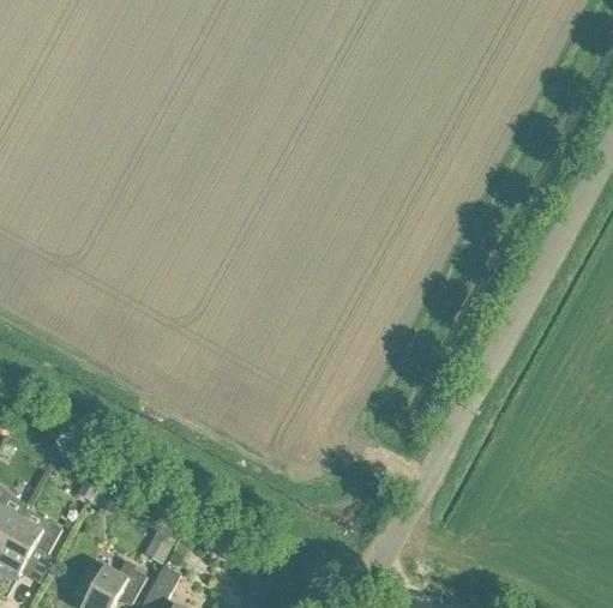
[(97,485),(85,479),(79,491),(90,498),(97,485)]
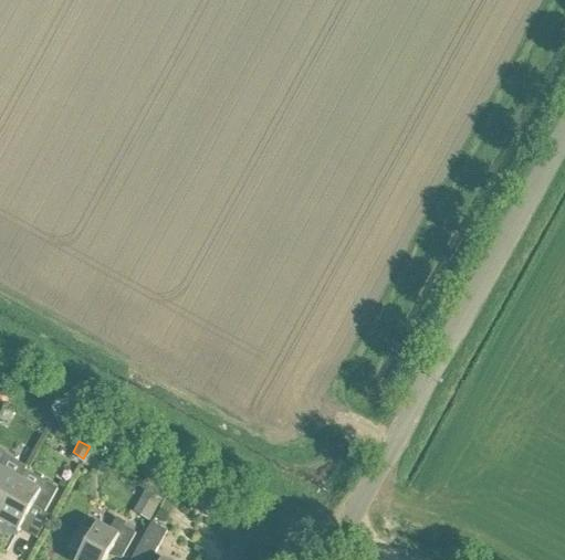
[(0,509),(23,467),(25,464),(0,450),(0,509)]
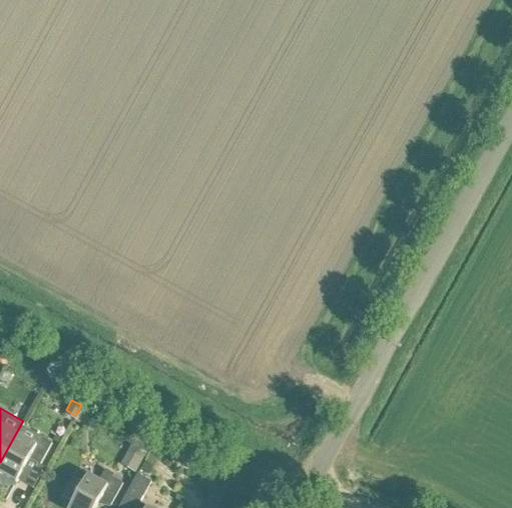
[(28,456),(39,462),(51,441),(21,424),(0,462),(0,471),(16,479),(28,456)]
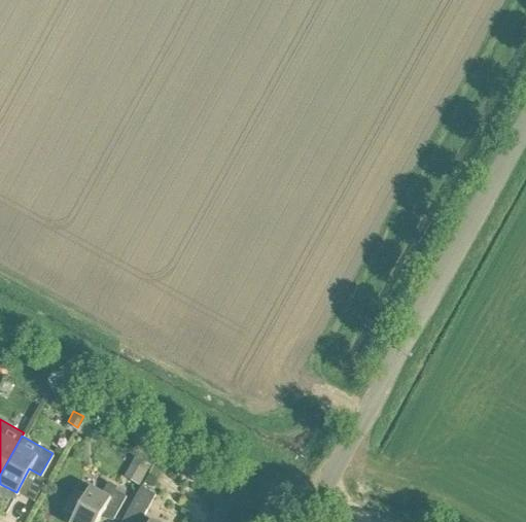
[(124,478),(136,484),(147,464),(135,457),(124,478)]
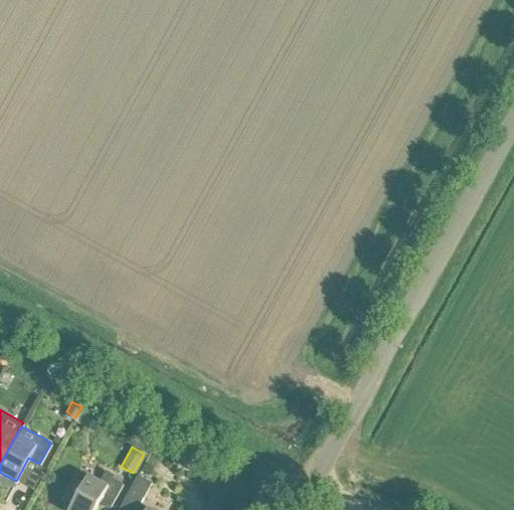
[(111,505),(123,483),(112,477),(114,474),(105,469),(99,481),(87,474),(82,482),(71,477),(60,497),(71,502),(66,509),(93,509),(100,499),(111,505)]
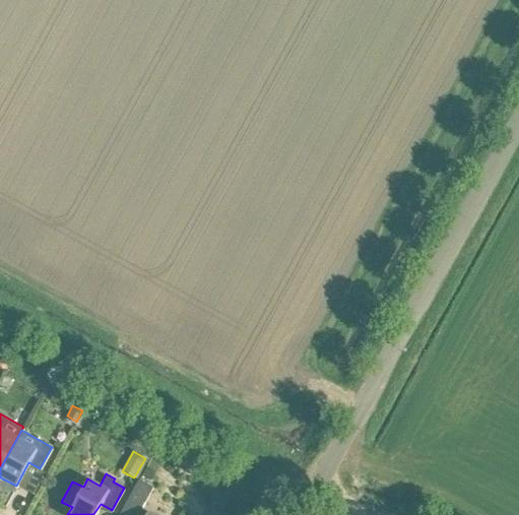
[(153,514),(147,512),(140,508),(152,486),(138,478),(119,514),(121,514),(153,514)]
